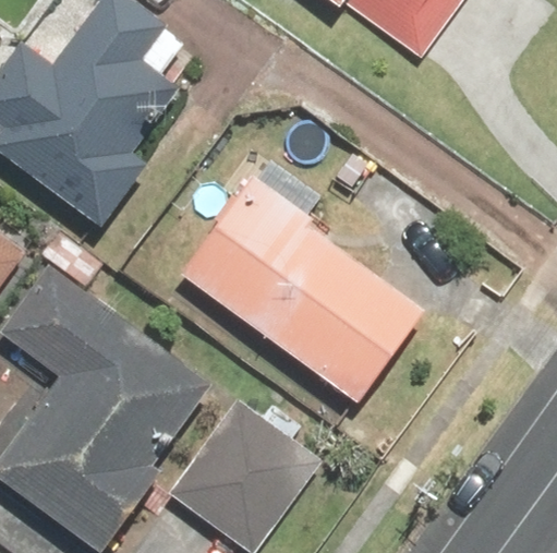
[(142,175),(149,165),(136,155),(183,95),(159,75),(183,45),(125,0),(101,0),(56,60),(28,38),(0,74),(0,131),(2,133),(0,135),(0,156),(97,232),(126,193),(143,206),(157,188),(142,175)]
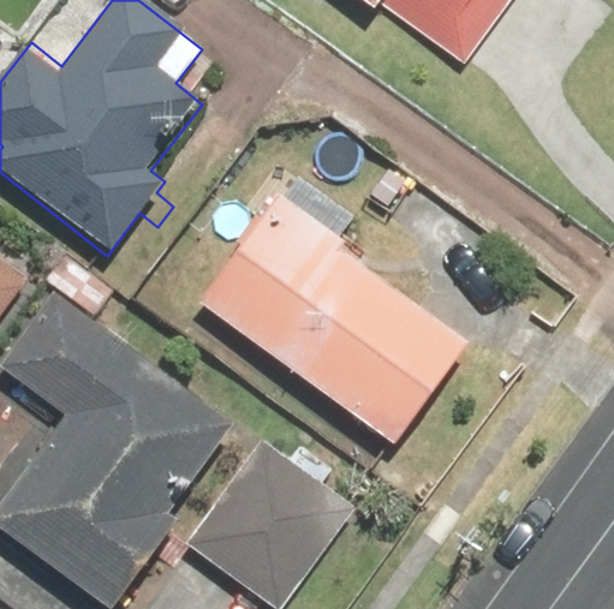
[(353,0),(371,12),(380,0),(382,0),(469,61),(513,0),(353,0)]
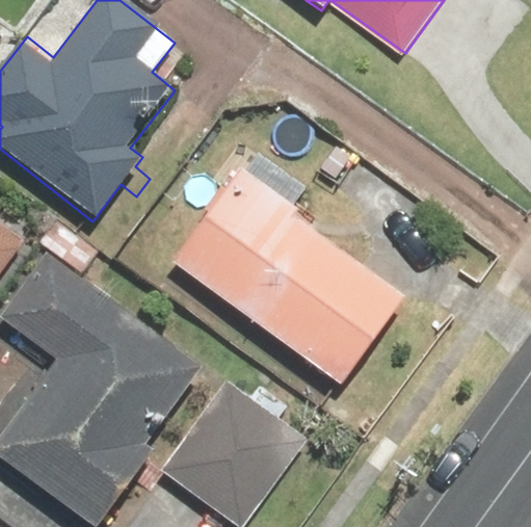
[(230,172),(167,261),(342,385),(405,295),(230,172)]
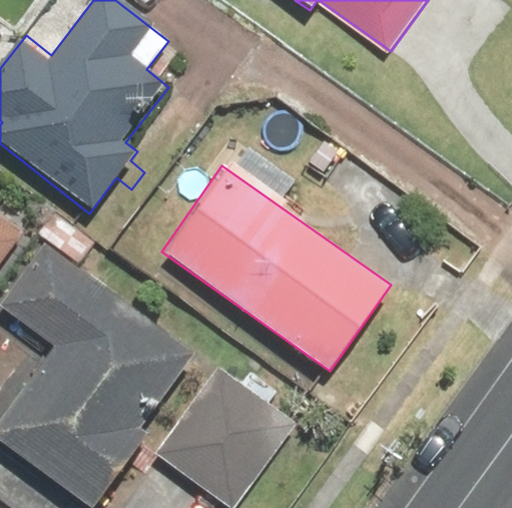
[(0,263),(22,231),(0,215),(0,263)]
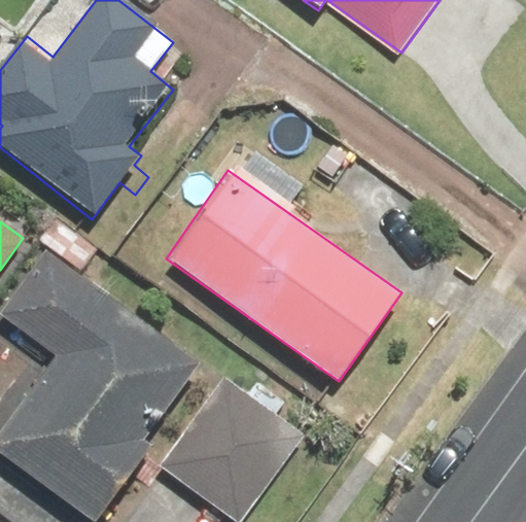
[(46,249),(1,315),(59,354),(0,438),(0,453),(98,521),(106,521),(154,453),(136,442),(155,414),(161,417),(202,357),(46,249)]
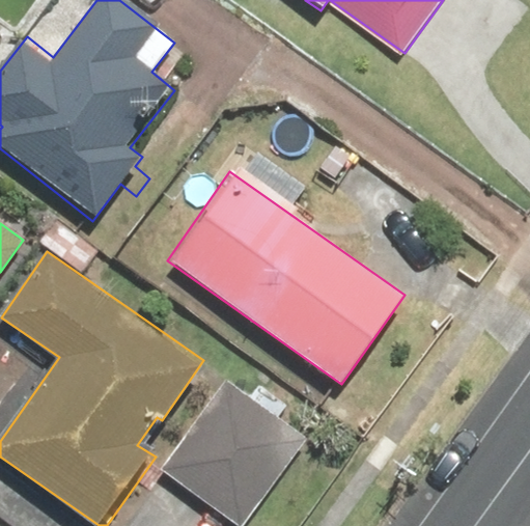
[(309,437),(230,379),(165,465),(244,524),(309,437)]
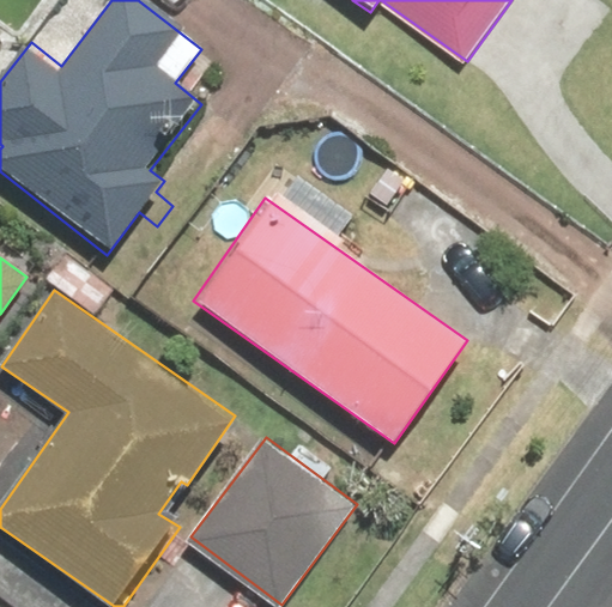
All buildings are outlined.
